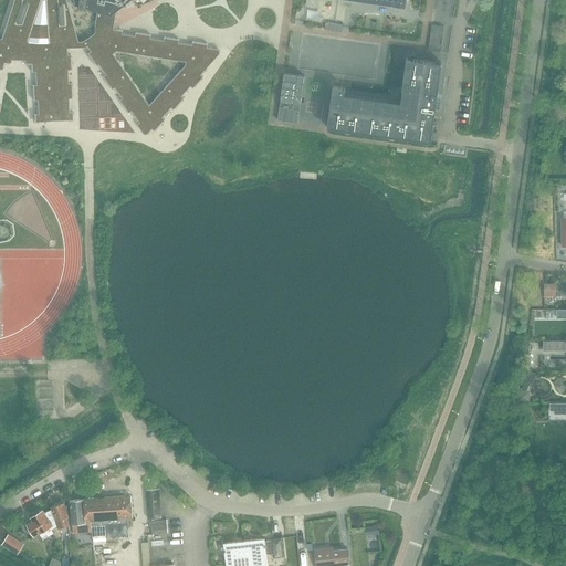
[(0,0),(0,69),(2,70),(3,63),(10,63),(10,60),(23,60),(23,63),(30,63),(31,71),(34,71),(35,84),(32,84),(33,100),(37,100),(37,113),(33,113),(34,122),(51,121),(55,121),(72,121),(72,112),(69,112),(67,98),(71,98),(71,83),(67,83),(66,70),(70,70),(70,54),(66,54),(66,48),(84,48),(86,45),(90,51),(86,52),(95,65),(98,63),(106,74),(103,76),(112,88),(115,87),(123,97),(119,100),(128,113),(132,111),(139,123),(137,125),(143,133),(144,134),(145,134),(146,134),(147,134),(148,133),(152,128),(155,130),(165,119),(163,117),(167,112),(171,107),(174,109),(184,97),(181,95),(190,85),(192,87),(203,76),(201,74),(218,54),(219,53),(220,52),(220,51),(219,51),(219,50),(218,49),(217,49),(207,46),(208,43),(192,41),(191,44),(179,42),(179,39),(164,37),(164,40),(150,38),(150,34),(135,32),(135,35),(122,33),(123,30),(113,29),(116,11),(129,0),(0,0)]
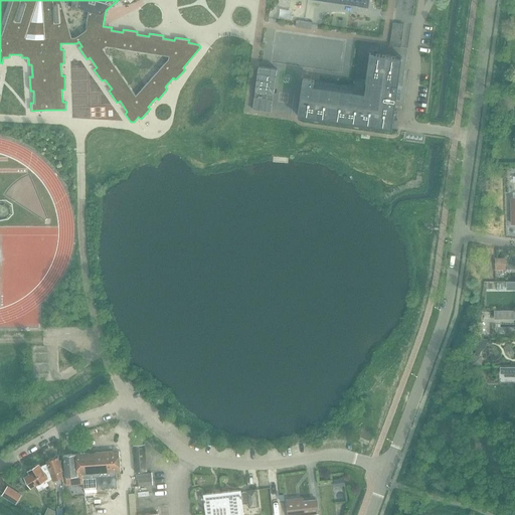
[(299,12),(298,19),(314,22),(315,16),(299,12)]
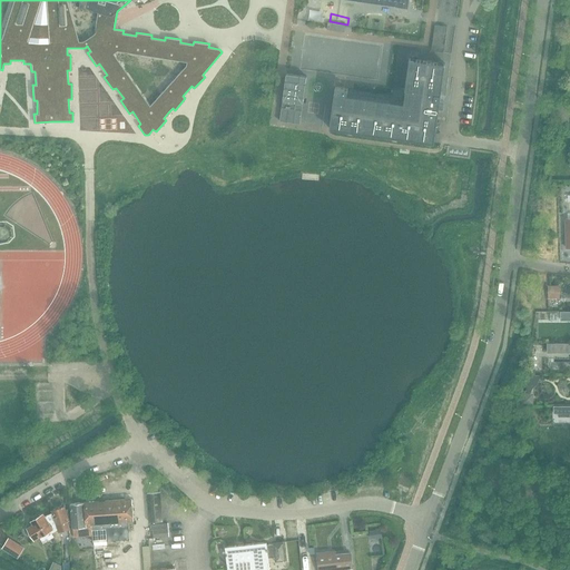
[(330,128),(434,143),(436,121),(436,120),(436,119),(438,117),(439,110),(443,110),(444,101),(440,101),(445,64),(434,62),(409,58),(404,89),(405,89),(403,102),(347,95),(347,88),(335,87),(330,128)]
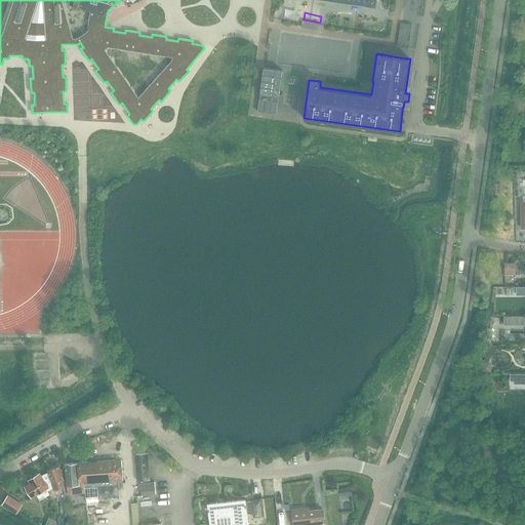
[(258,106),(257,112),(276,114),(277,108),(282,70),(264,68),(261,80),(258,106)]
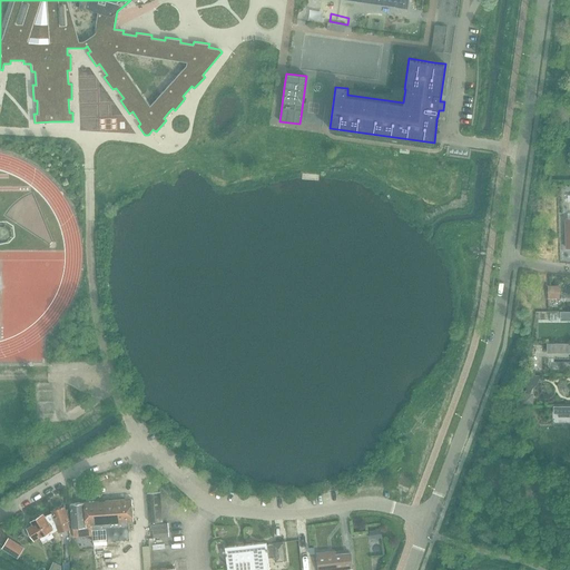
[(551,277),(548,286),(556,288),(559,281),(551,277)]
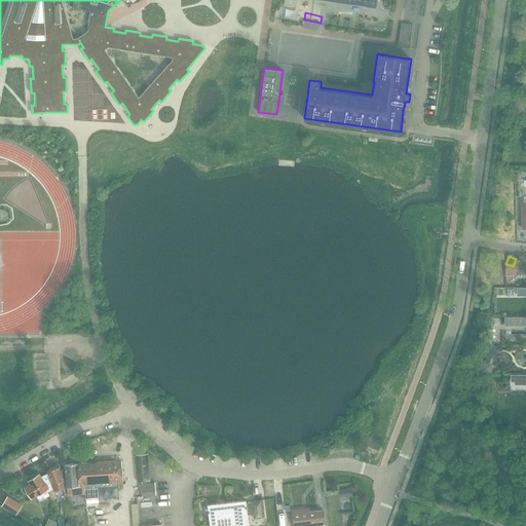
[(525,316),(504,316),(504,325),(525,325),(525,316)]
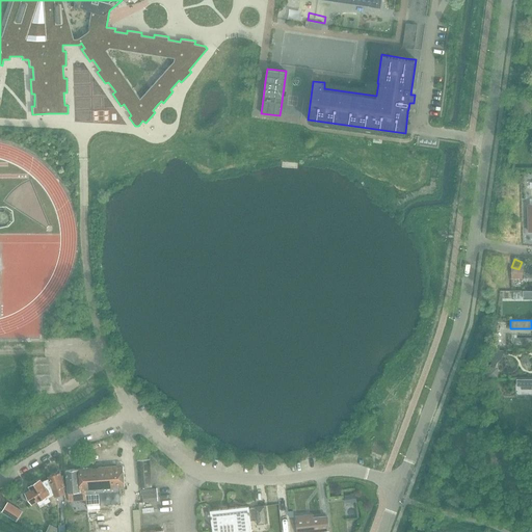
[(136,460),(139,487),(151,486),(149,459),(136,460)]
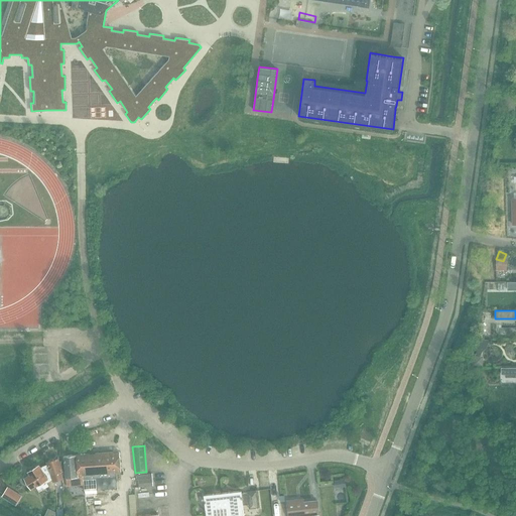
[(65,456),(67,486),(84,485),(83,474),(120,472),(119,452),(65,456)]
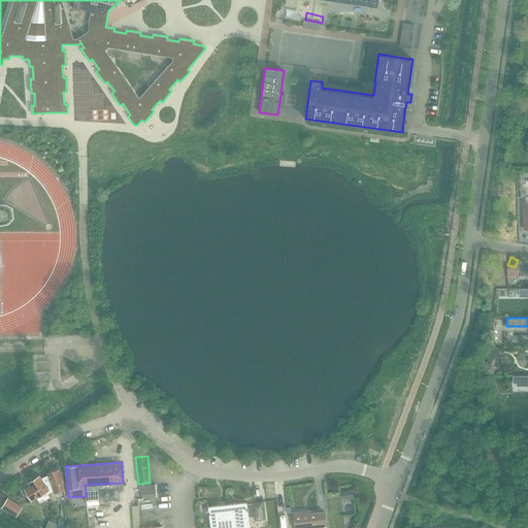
[(48,475),(54,490),(55,492),(64,489),(62,483),(64,482),(59,468),(47,472),(48,475)]
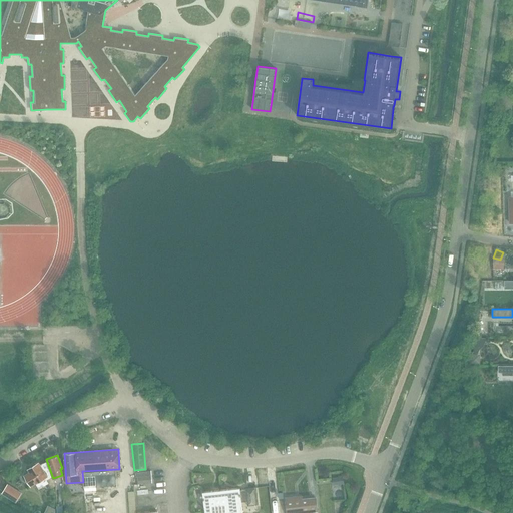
[(52,476),(47,462),(41,464),(39,463),(27,469),(30,473),(25,476),(31,486),(45,478),(46,479),(52,476)]
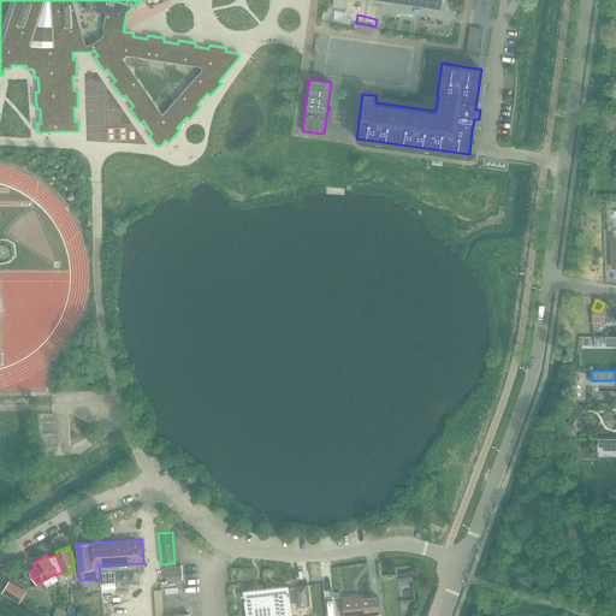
[(166,580),(183,579),(181,564),(163,567),(164,572),(165,572),(166,580)]
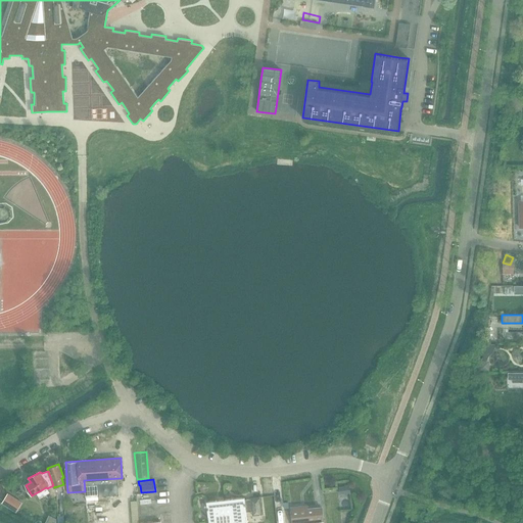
[(89,492),(89,501),(99,500),(99,491),(89,492)]
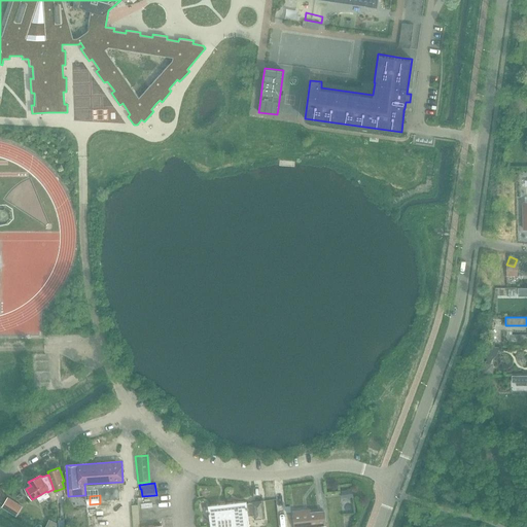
[(1,506),(15,516),(23,505),(8,496),(1,506)]
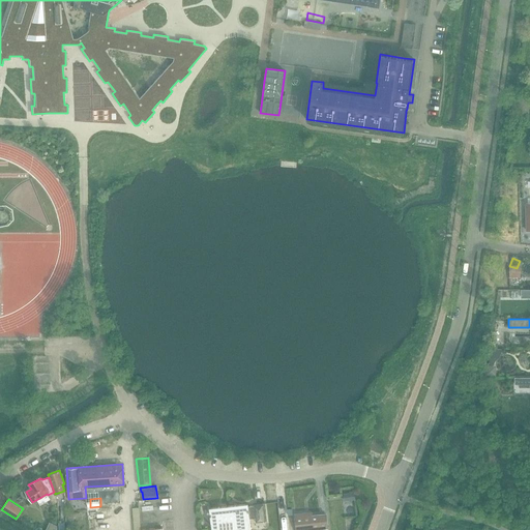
[(256,523),(265,522),(263,503),(254,504),(254,506),(247,506),(247,504),(209,508),(211,529),(249,529),(249,519),(255,518),(256,523)]
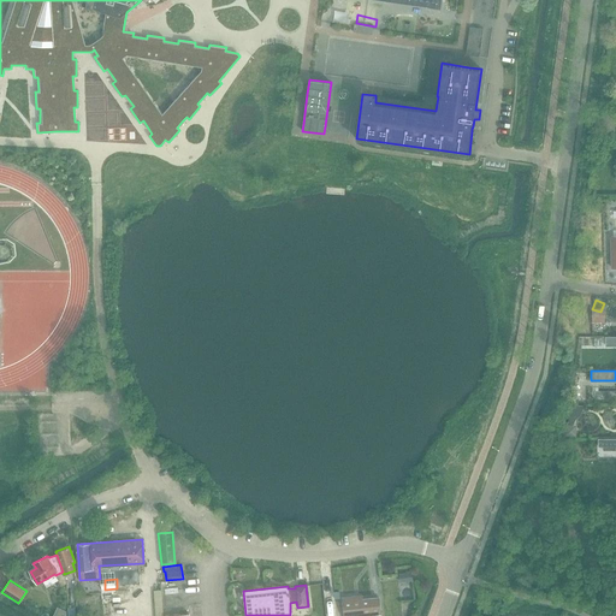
[(378,597),(355,600),(355,597),(343,598),(344,615),(368,615),(380,615),(378,597)]
